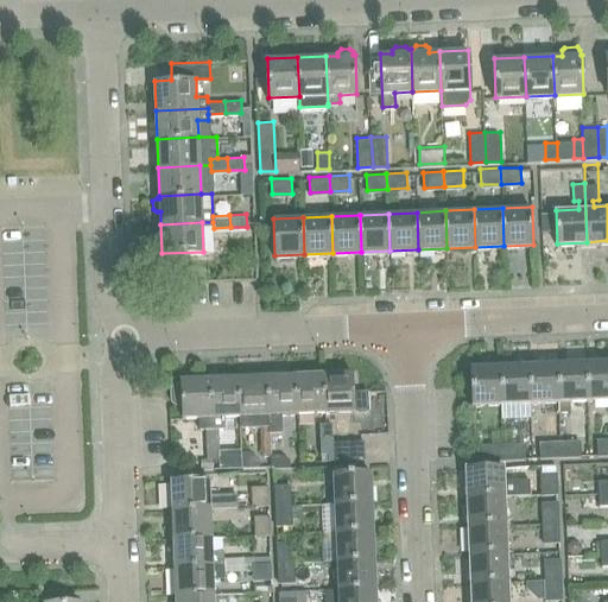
[(607,360),(586,361),(587,399),(607,397),(607,360)]
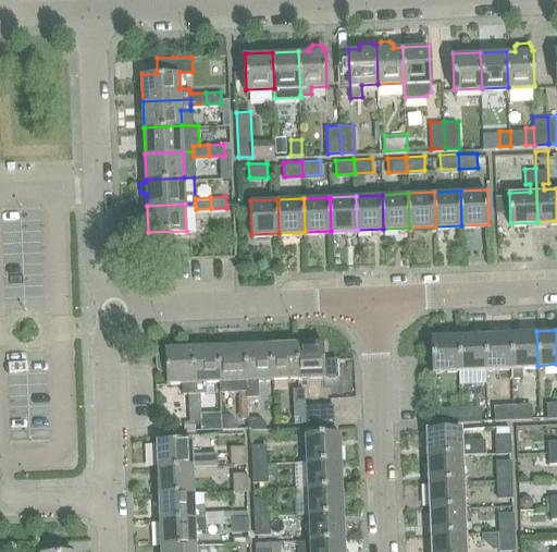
[(522,376),(522,366),(537,366),(536,331),(510,332),(511,367),(511,376),(522,376)]
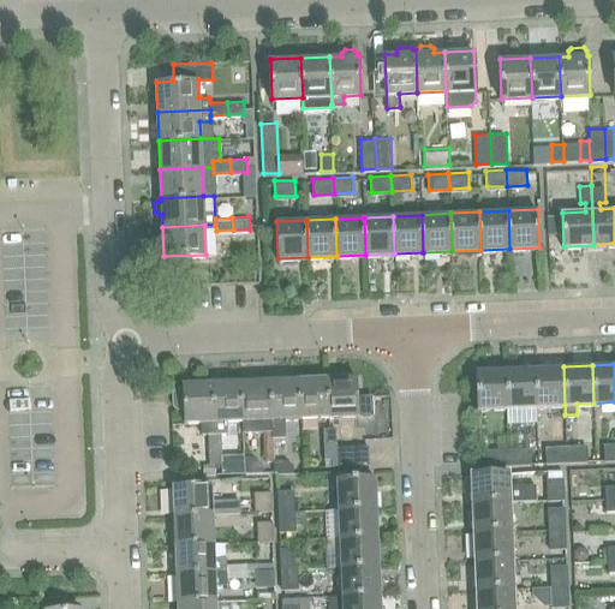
[(536,406),(565,405),(563,366),(533,368),(536,406)]
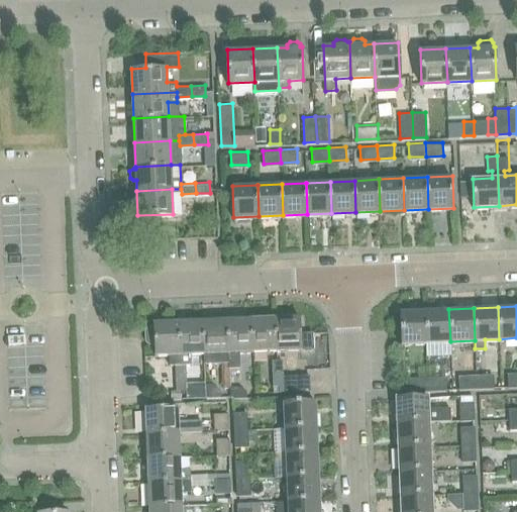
[(426,342),(450,341),(448,309),(424,310),(426,342)]
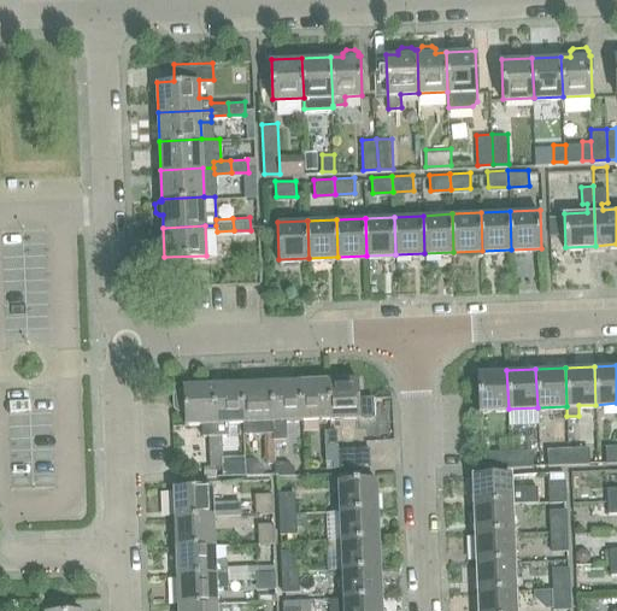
[(479,410),(509,409),(506,370),(477,371),(479,410)]
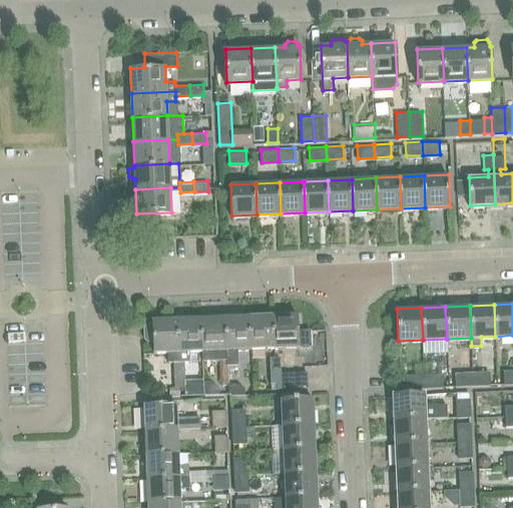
[(298,314),(273,315),(275,346),(311,345),(311,328),(299,329),(298,314)]
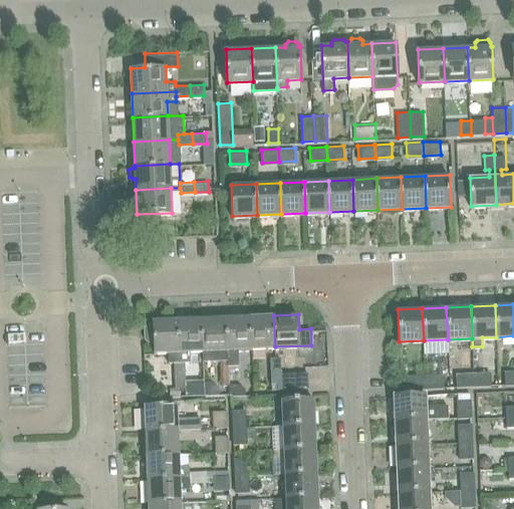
[(273,315),(249,316),(251,347),(275,346),(273,315)]
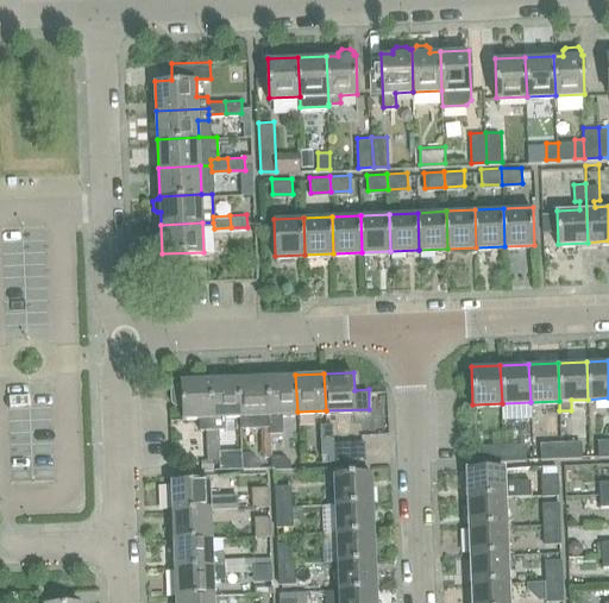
[(267,376),(269,425),(270,432),(281,431),(280,413),(297,412),(295,375),(267,376)]
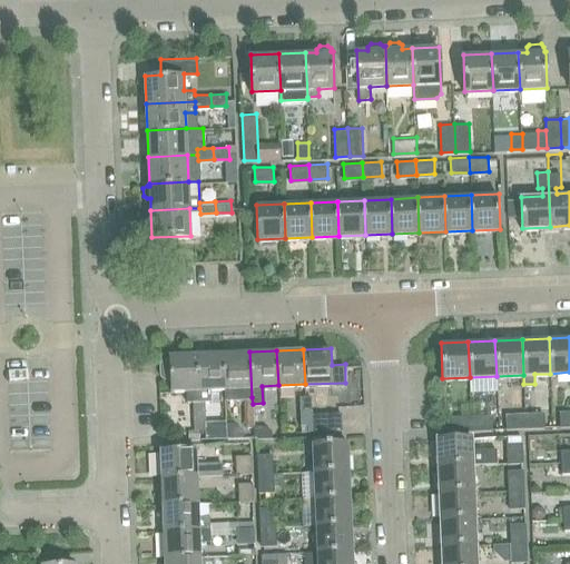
[(225,398),(244,397),(252,397),(249,352),(223,353),(225,387),(225,398)]
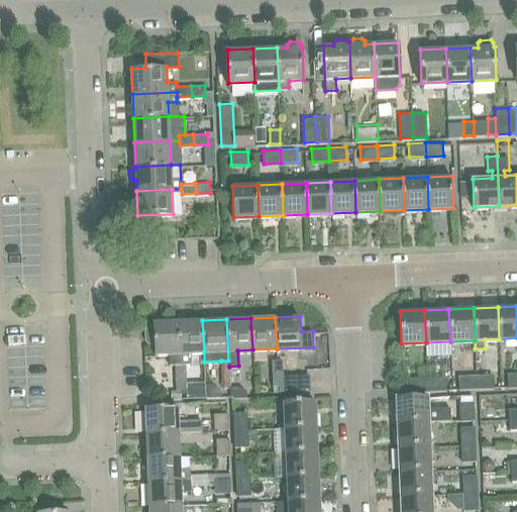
[(180,352),(204,351),(202,320),(178,321),(180,352)]
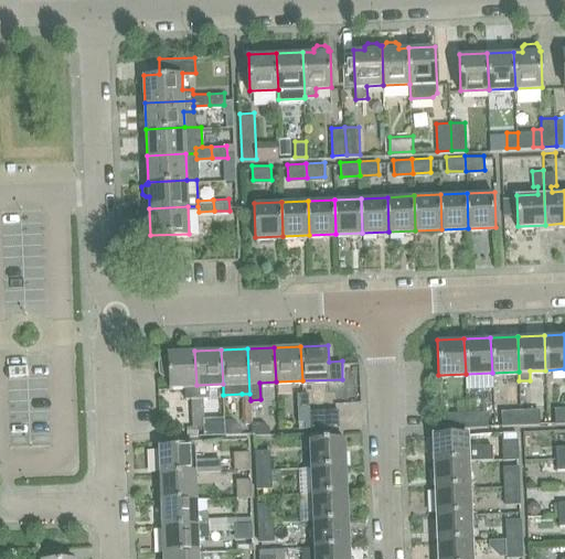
[(194,351),(168,352),(168,355),(162,355),(159,358),(159,371),(162,373),(169,373),(169,386),(184,386),(184,396),(191,396),(196,396),(196,385),(194,351)]
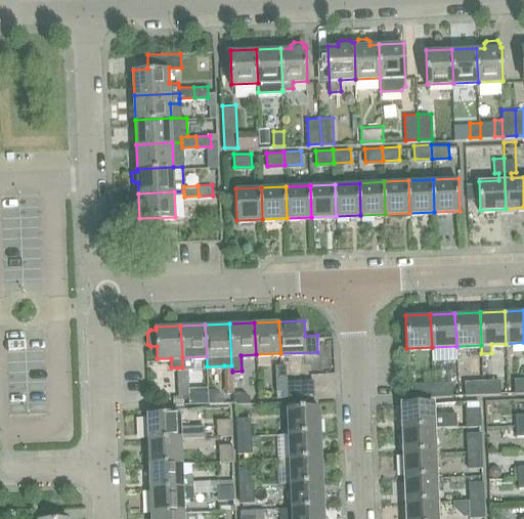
[(449,376),(463,377),(465,352),(452,351),(449,376)]
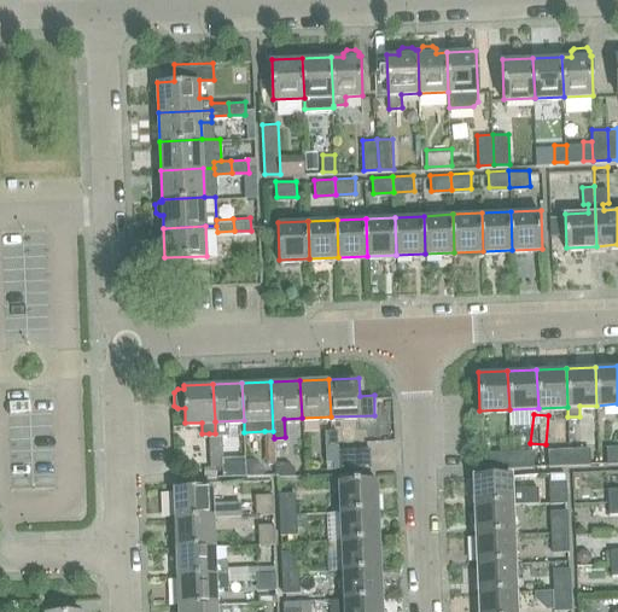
[(325,429),(326,443),(338,443),(338,427),(325,429)]
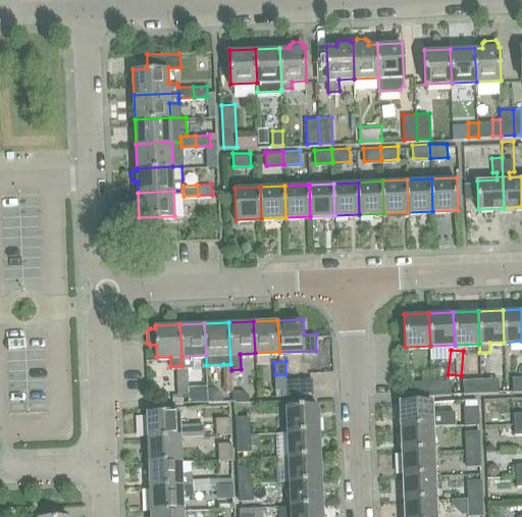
[(177,379),(188,378),(188,365),(181,366),(176,366),(177,379)]
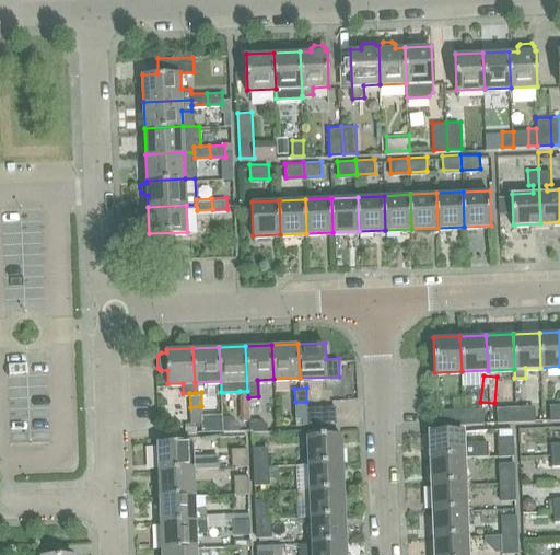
[(295,416),(302,416),(307,416),(307,405),(306,402),(295,402),(295,416)]
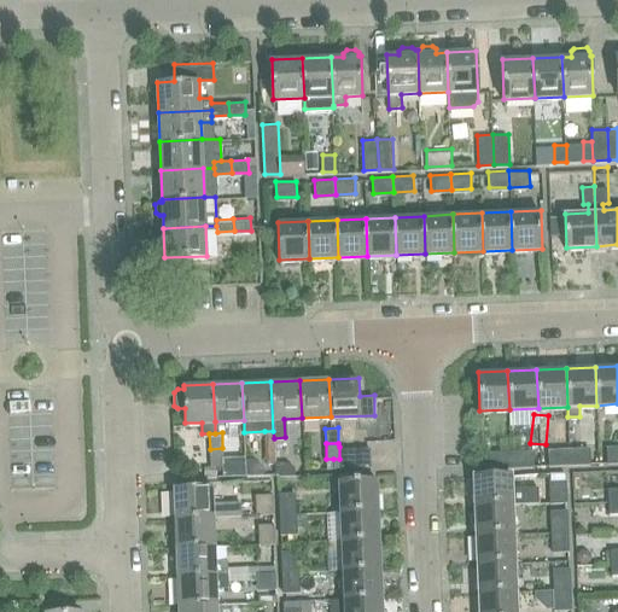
[(617,443),(607,444),(608,461),(617,460),(617,443)]
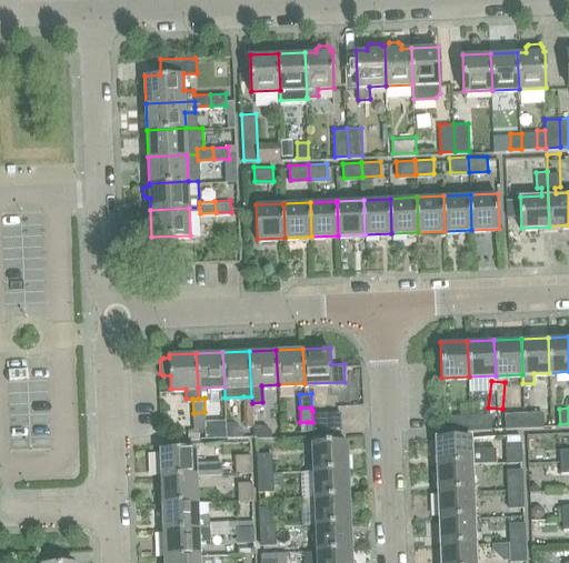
[(340,410),(312,411),(312,422),(307,422),(307,429),(341,428),(340,410)]
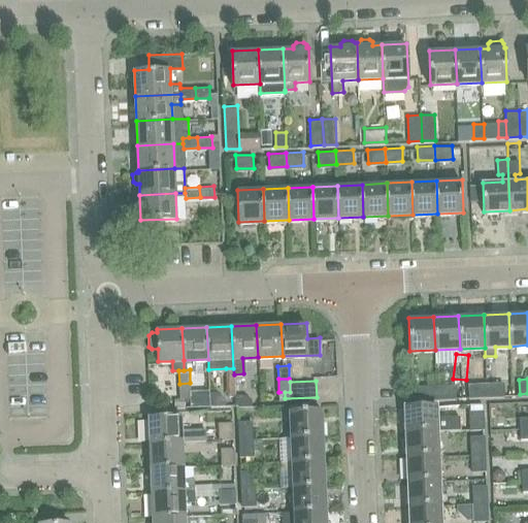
[(487,382),(487,395),(504,394),(503,381),(487,382)]
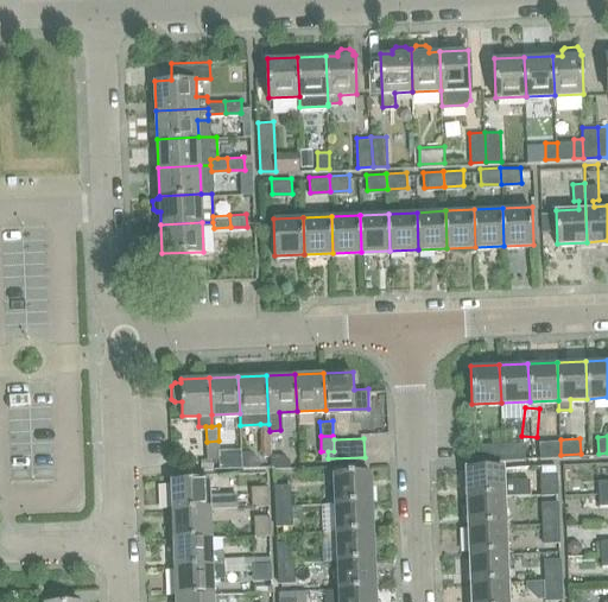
[(561,439),(540,441),(540,456),(561,455),(561,439)]
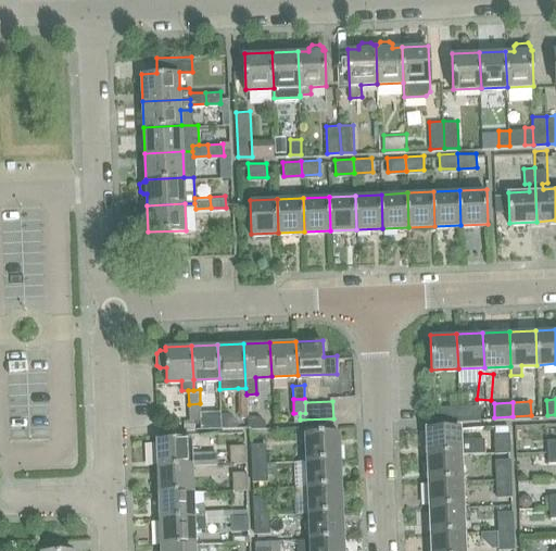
[(200,403),(189,404),(189,417),(201,417),(200,403)]
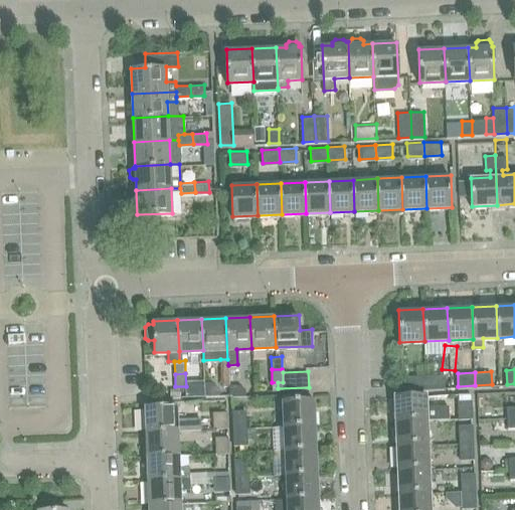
[(426,374),(426,387),(444,386),(444,373),(426,374)]
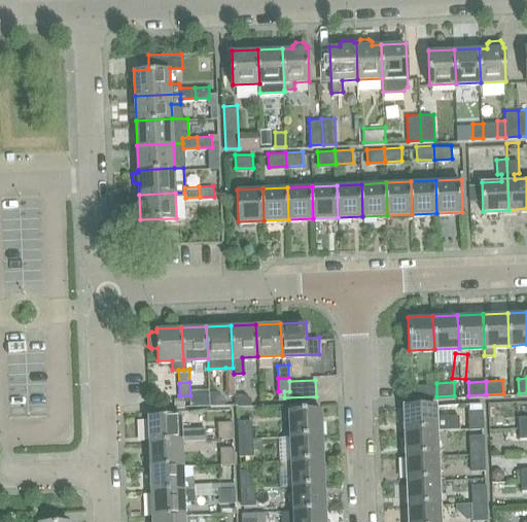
[(436,383),(419,384),(419,397),(436,396),(436,383)]
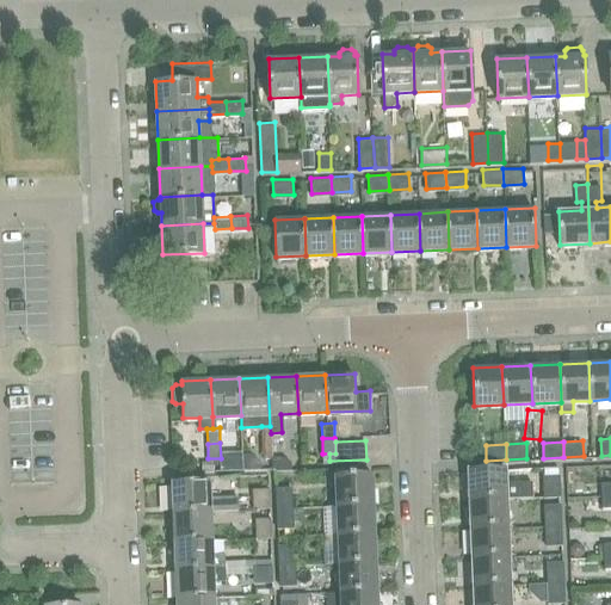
[(278,456),(272,456),(272,467),(276,467),(276,469),(291,468),(291,461),(287,455),(278,455),(278,456)]
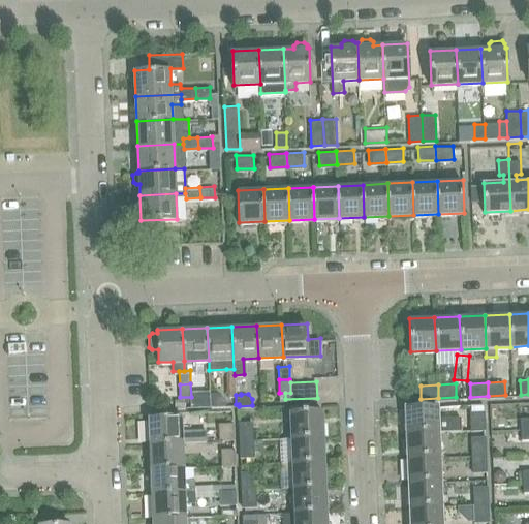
[(438,404),(405,405),(406,431),(439,429),(462,428),(461,415),(438,417),(438,404)]
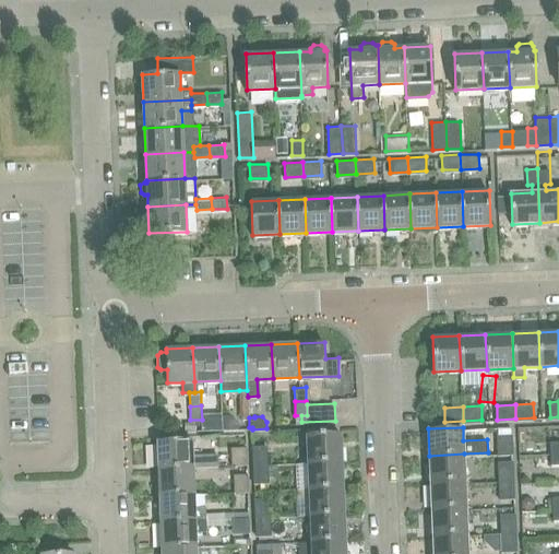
[(307,434),(308,461),(342,460),(341,433),(307,434)]
